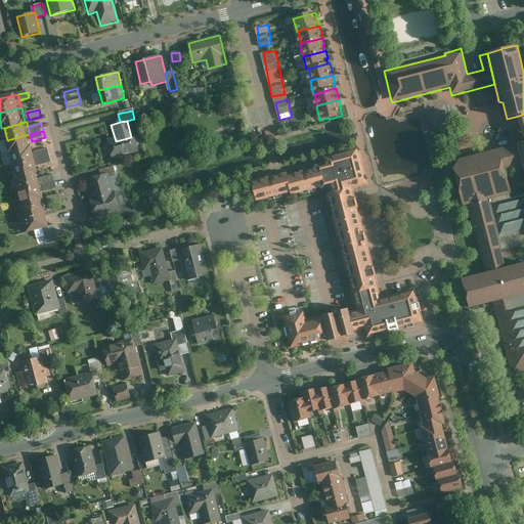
[(30,134),(7,140),(10,154),(12,154),(33,147),(32,141),(30,134)]
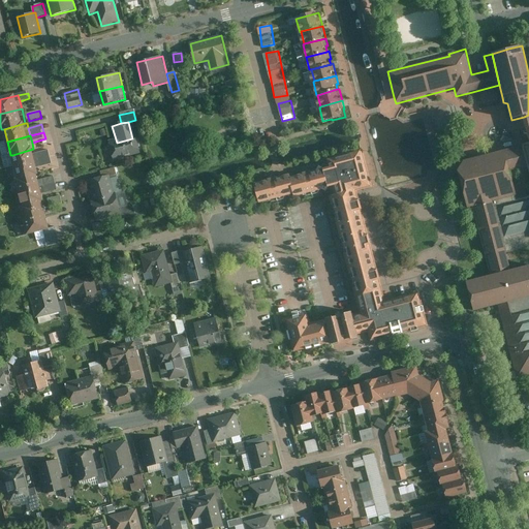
[(107,146),(112,164),(137,158),(132,138),(107,146)]
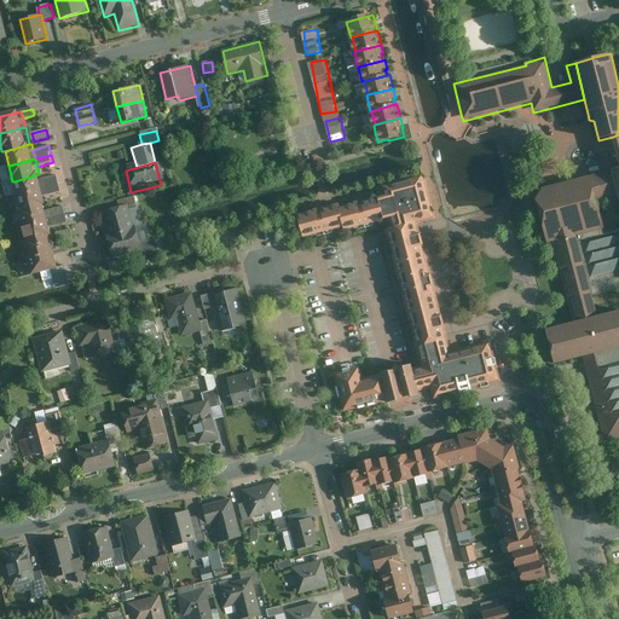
[(618,196),(611,172),(607,173),(543,189),(536,201),(547,244),(554,242),(605,230),(597,202),(618,196)]
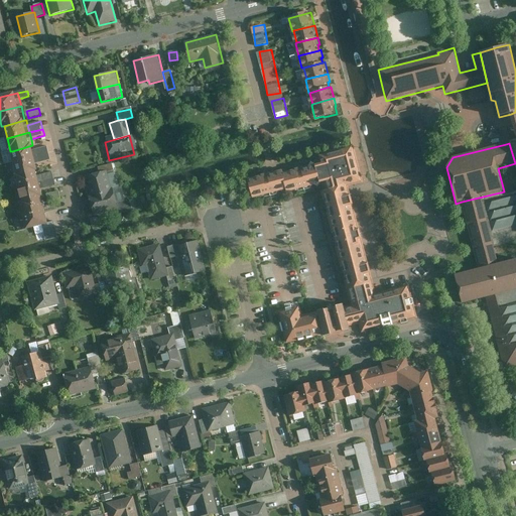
[(15,163),(37,157),(36,150),(34,145),(32,145),(12,151),(15,163)]
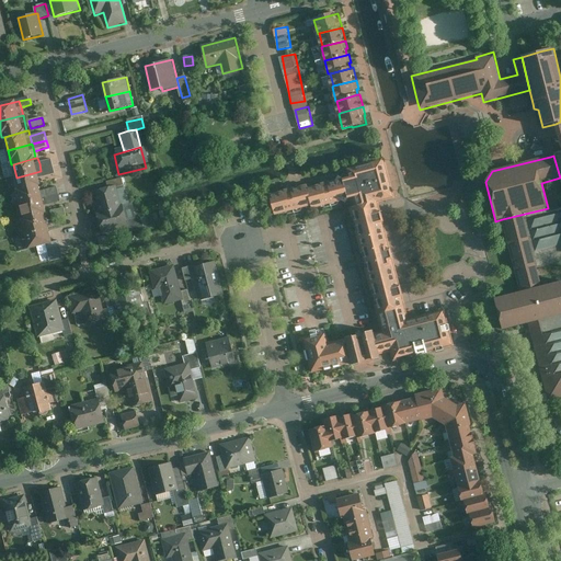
[(374,204),(379,203),(397,198),(386,158),(348,168),(352,178),(323,184),(310,187),(310,185),(287,191),(271,194),(275,216),(313,206),(315,209),(347,201),(350,207),(350,210),(374,204)]
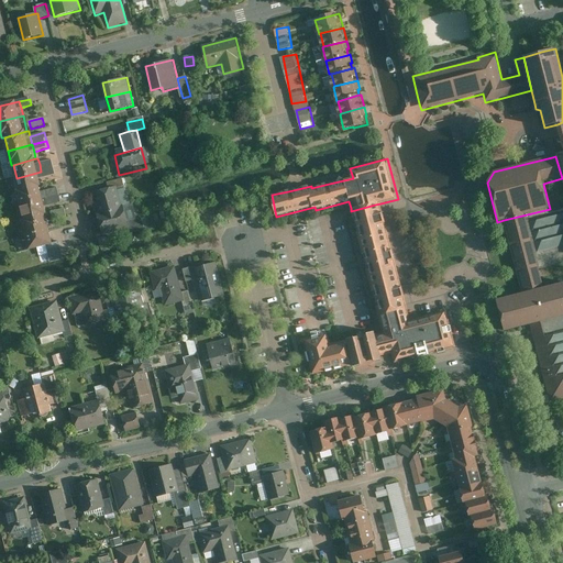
[(53,161),(40,164),(41,172),(55,168),(53,161)]
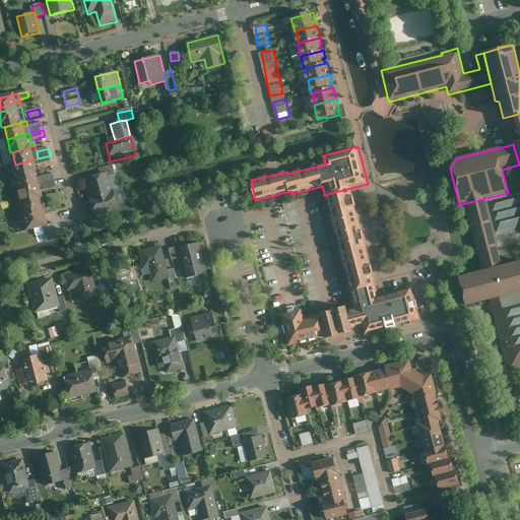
[(53,161),(51,155),(38,158),(40,165),(53,161)]
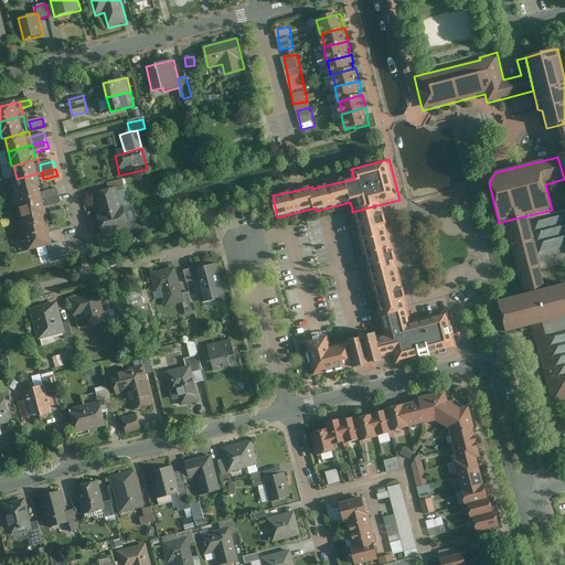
[(41,172),(17,179),(21,192),(43,187),(45,187),(43,179),(41,172)]
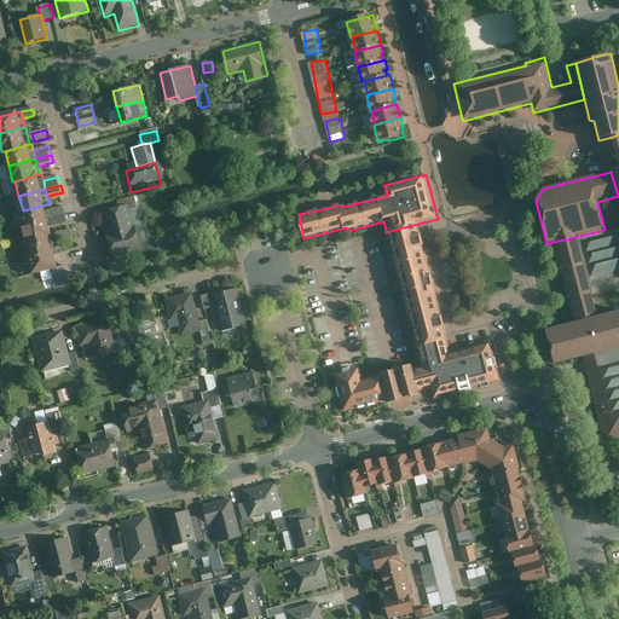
[(48,210),(47,204),(23,210),(21,212),(24,225),(51,219),(48,210)]
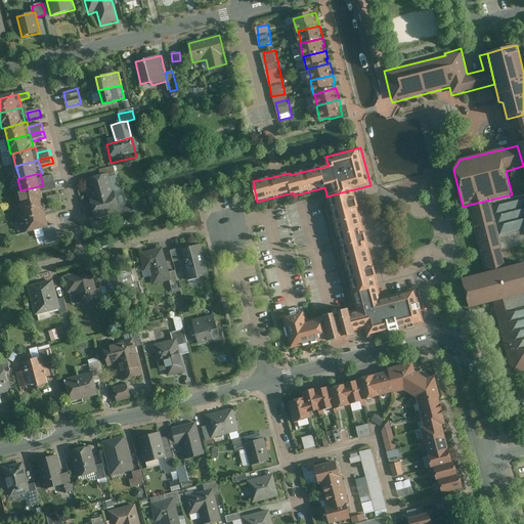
[(55,175),(41,178),(43,185),(56,182),(55,175)]
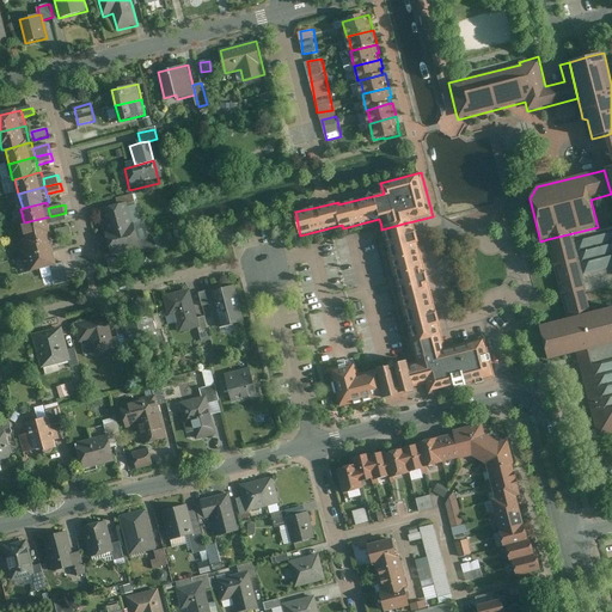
[(101,213),(108,236),(132,228),(126,206),(101,213)]
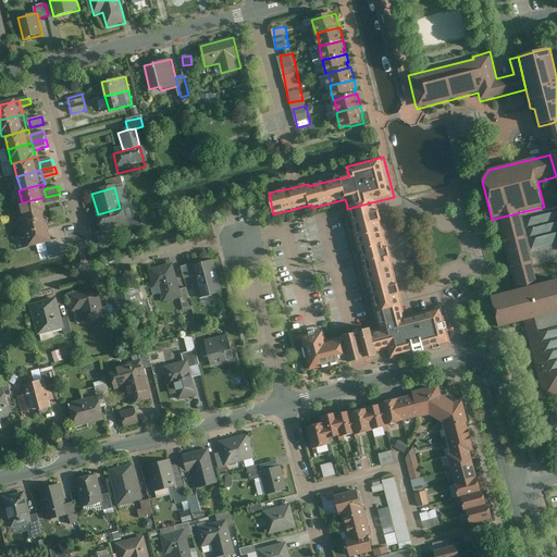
[(62,200),(60,194),(46,197),(48,205),(62,200)]
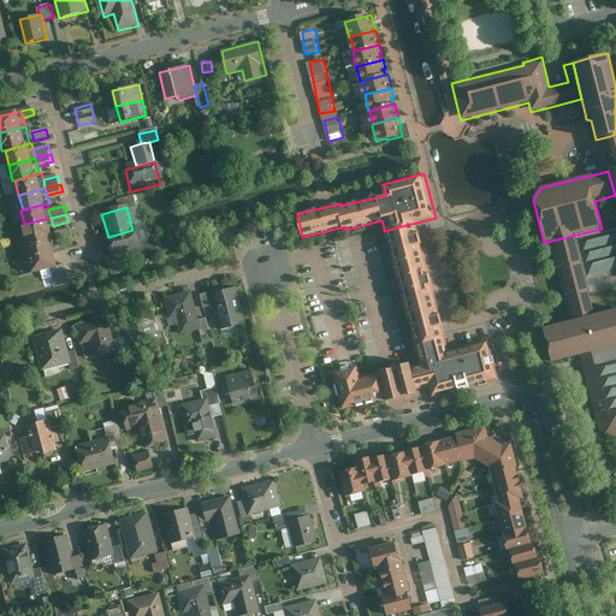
[(51,218),(24,224),(29,240),(53,236),(54,235),(53,226),(51,218)]
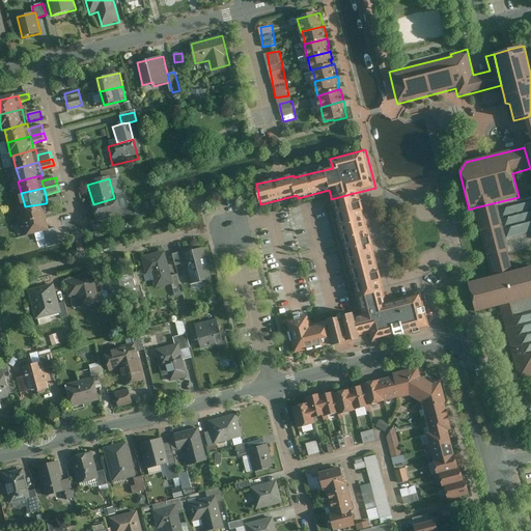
[(359,194),(359,192),(354,193),(331,199),(332,200),(335,212),(337,220),(364,213),(367,212),(365,203),(364,201),(361,200),(359,194)]
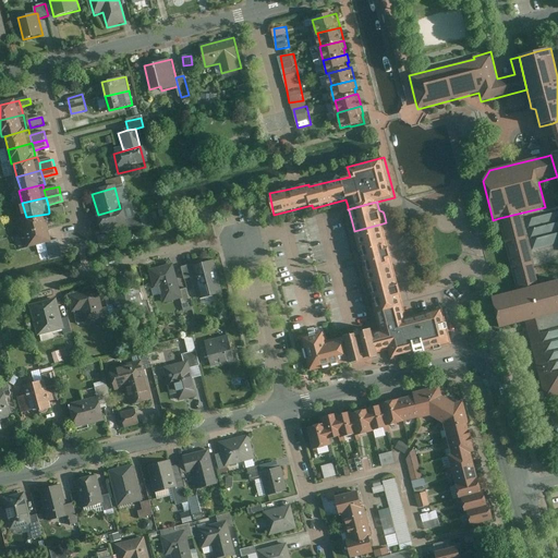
[(557,206),(546,209),(545,207),(499,218),(518,292),(492,299),(499,331),(525,325),(525,324),(557,315),(557,281),(541,286),(536,270),(536,268),(537,267),(557,262),(557,206)]
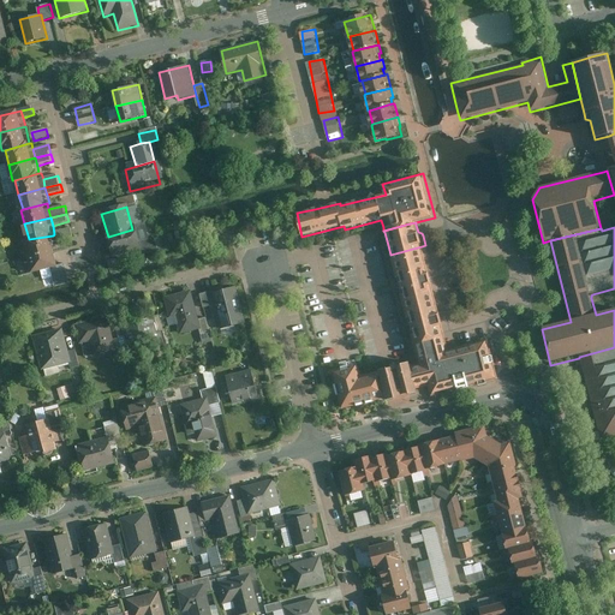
[(71,228),(58,232),(60,240),(73,237),(71,228)]
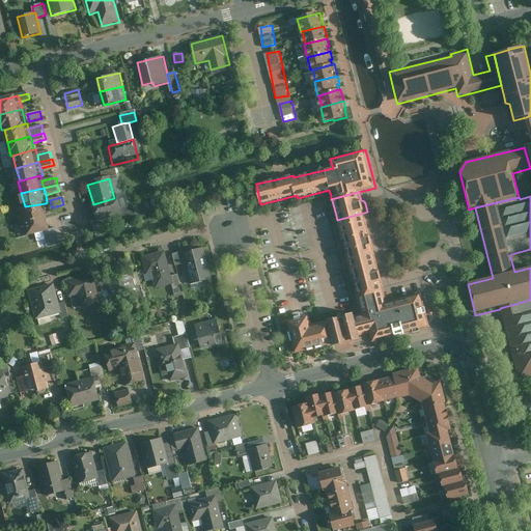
[(91,204),(96,224),(122,218),(117,198),(114,198),(93,204),(91,204)]
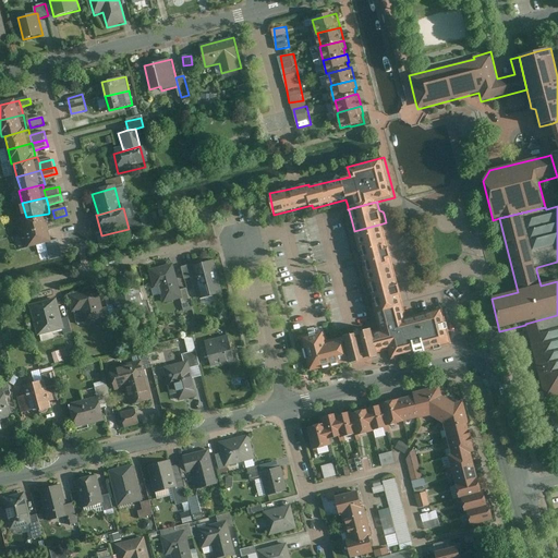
[(52,228),(48,214),(26,217),(24,218),(27,233),(52,228)]
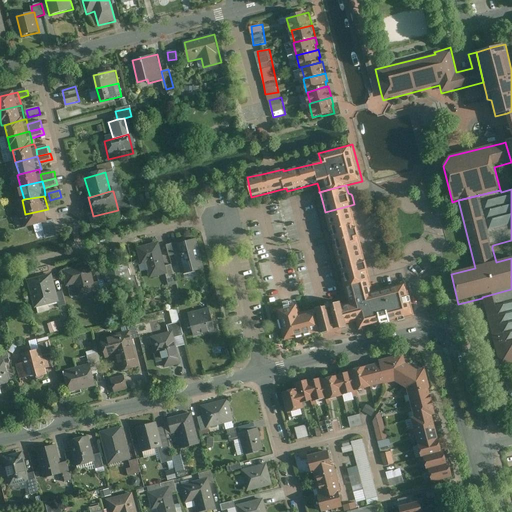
[(325,212),(330,234),(357,227),(351,205),(325,212)]
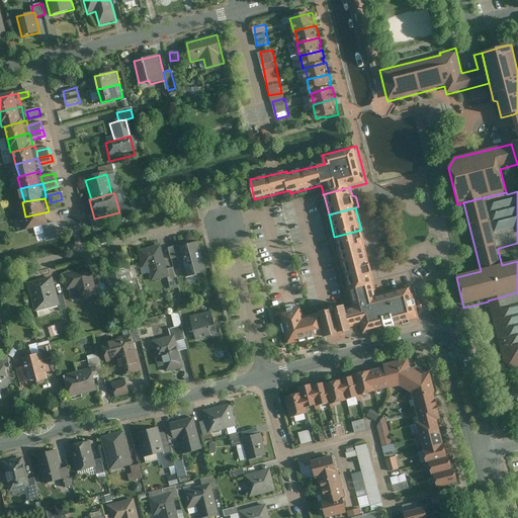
[(49,211),(25,217),(28,232),(45,228),(52,226),(52,224),(49,211)]
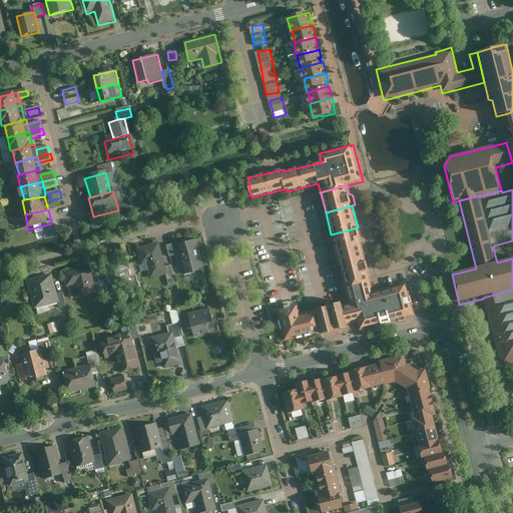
[(55,220),(51,221),(51,223),(44,225),(45,230),(57,227),(55,220)]
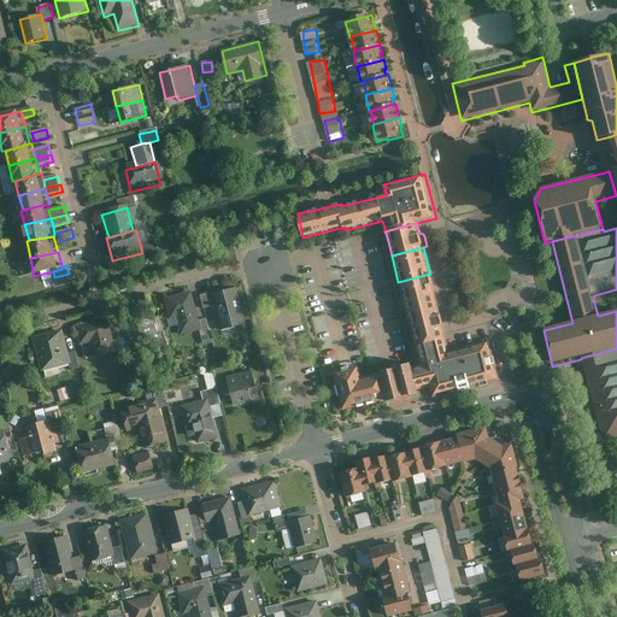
[(400,287),(403,297),(434,288),(438,287),(436,281),(435,275),(430,274),(398,282),(400,287)]
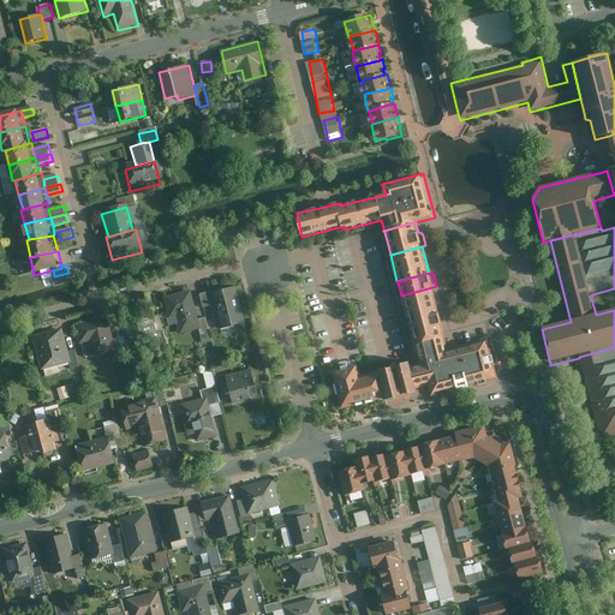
[(406,315),(439,308),(436,300),(433,287),(401,296),(406,315)]
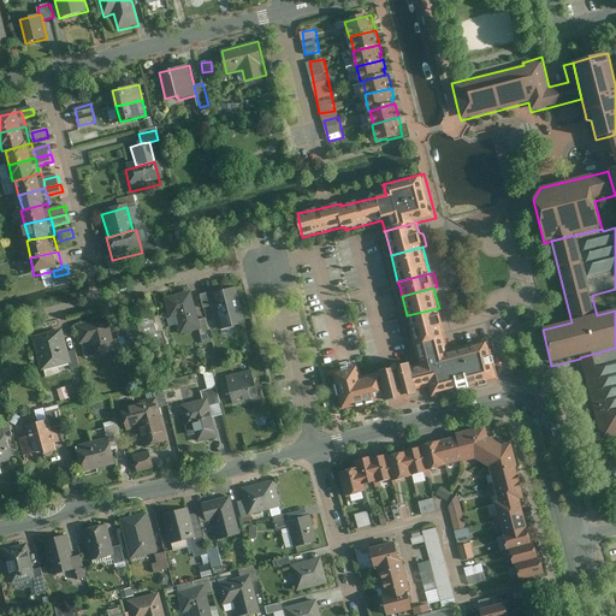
[(247,324),(237,289),(213,295),(212,295),(215,306),(221,331),(247,324)]
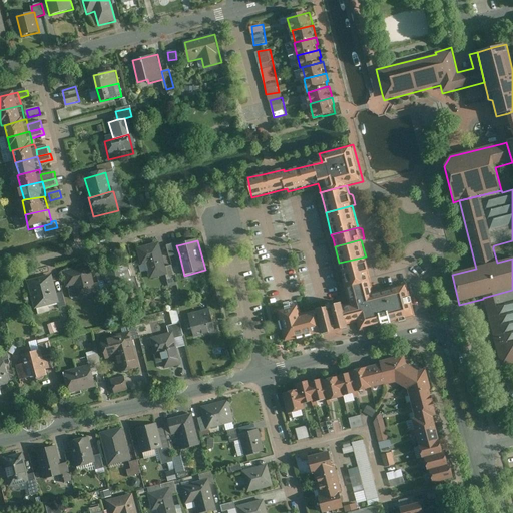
[(165,268),(159,242),(137,248),(142,267),(146,266),(150,280),(167,275),(165,268)]
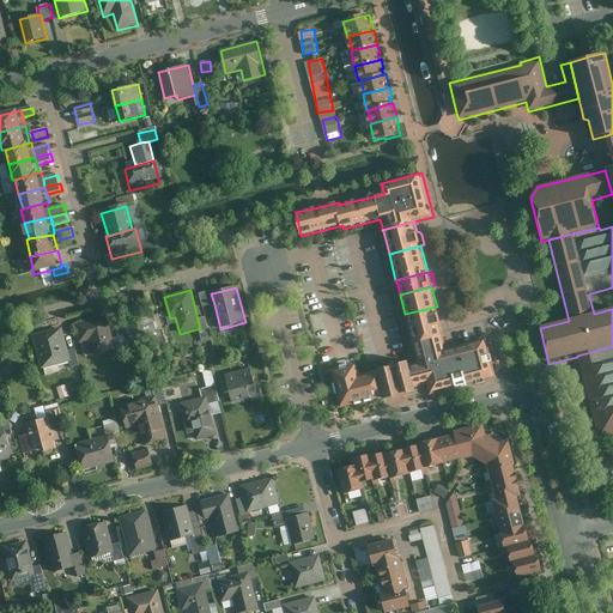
[(211,293),(212,293),(212,291),(200,295),(204,308),(214,304),(211,293)]
